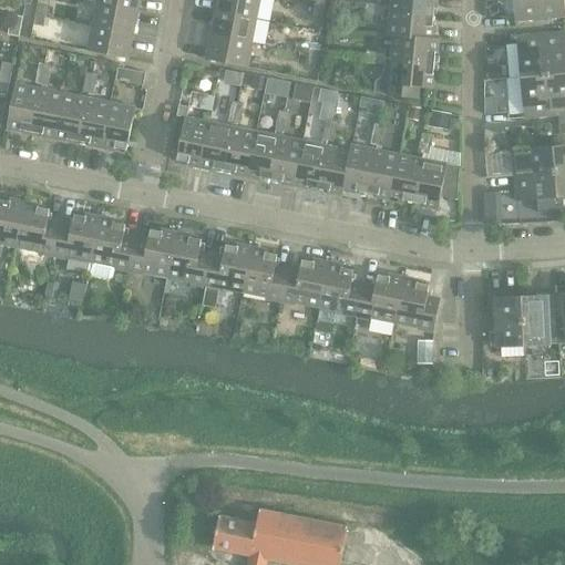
[(89,0),(95,1),(134,9),(134,8),(135,0),(89,0)]
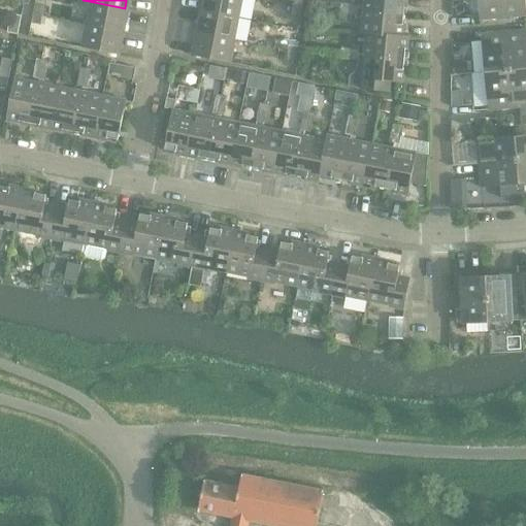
[(204,0),(202,9),(237,17),(240,0),(204,0)]
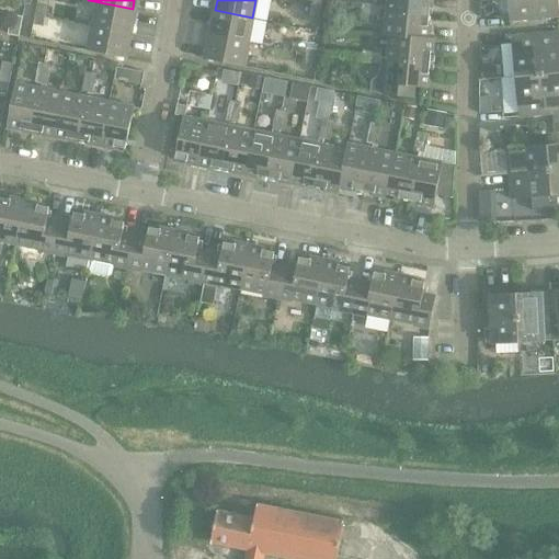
[(385,0),(384,10),(428,14),(429,4),(431,4),(431,0),(385,0)]
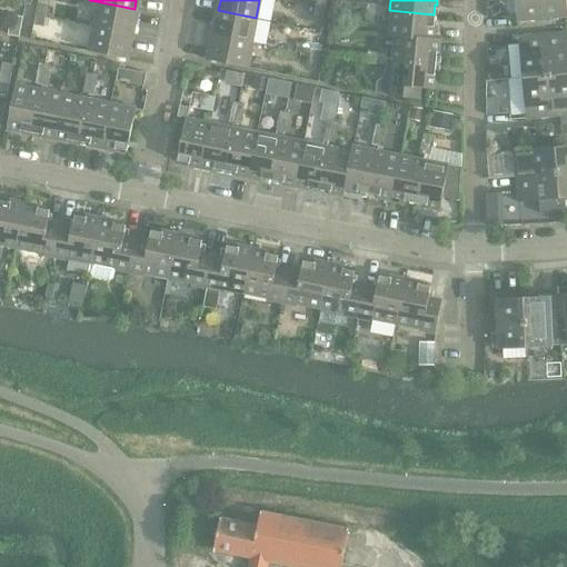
[(513,0),(516,20),(540,17),(538,0),(513,0)]
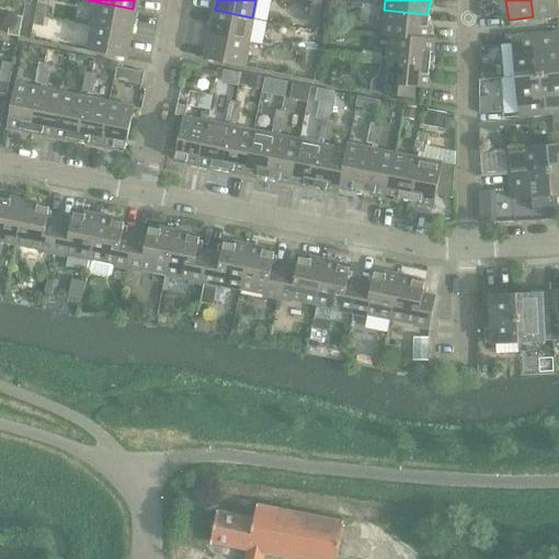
[(531,0),(533,16),(558,14),(556,0),(531,0)]
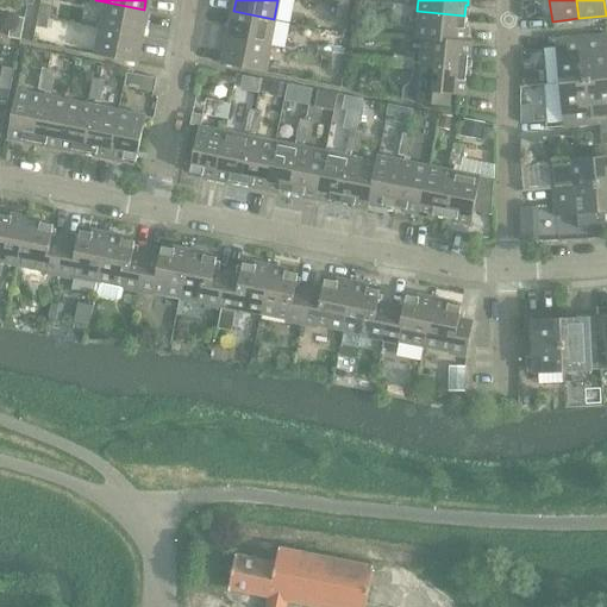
[(102,1),(98,27),(142,36),(146,10),(144,8),(144,10),(102,1)]
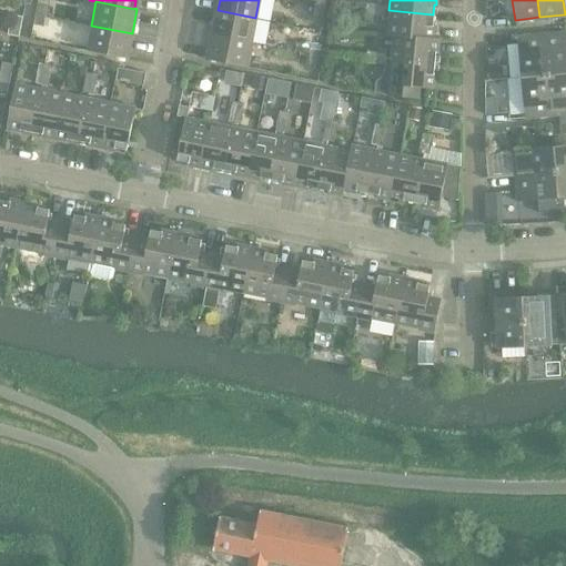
[(363,12),(373,13),(374,2),(364,2),(363,12)]
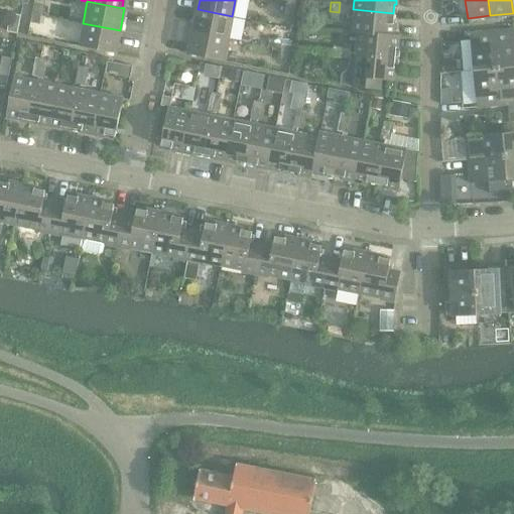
[(340,2),(339,12),(348,13),(349,3),(340,2)]
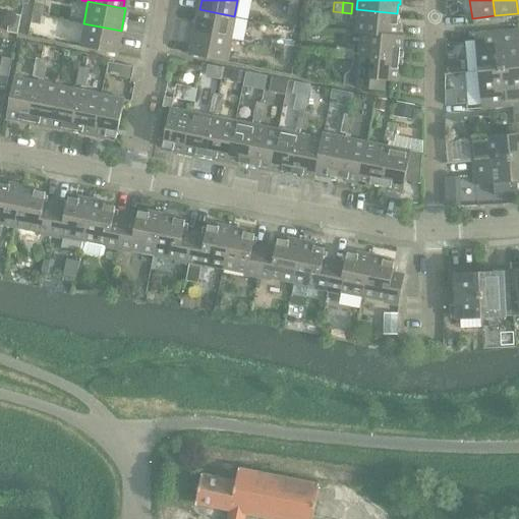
[(33,3),(31,12),(41,14),(43,5),(33,3)]
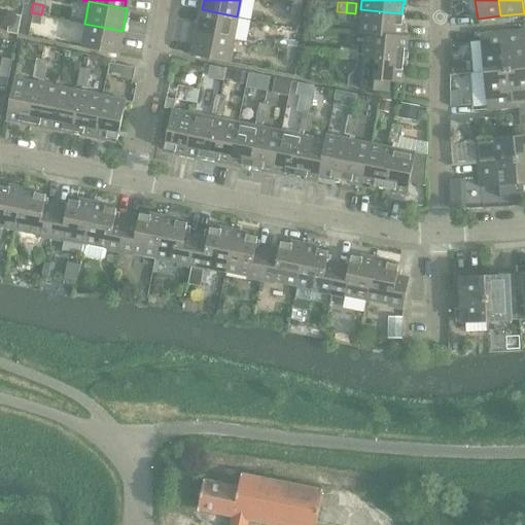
[(301,6),(290,5),(289,14),(300,15),(301,6)]
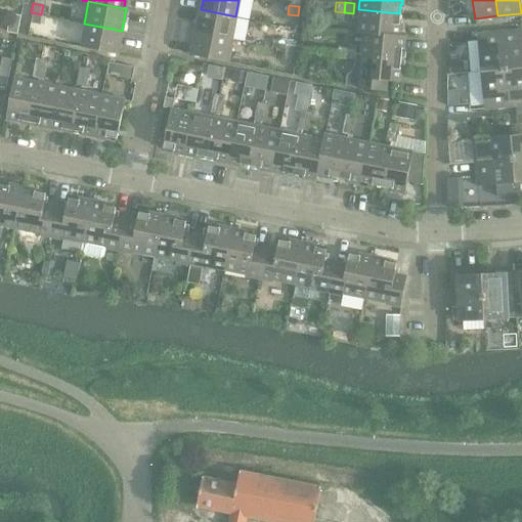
[(199,8),(193,31),(231,38),(235,16),(201,9),(199,8)]
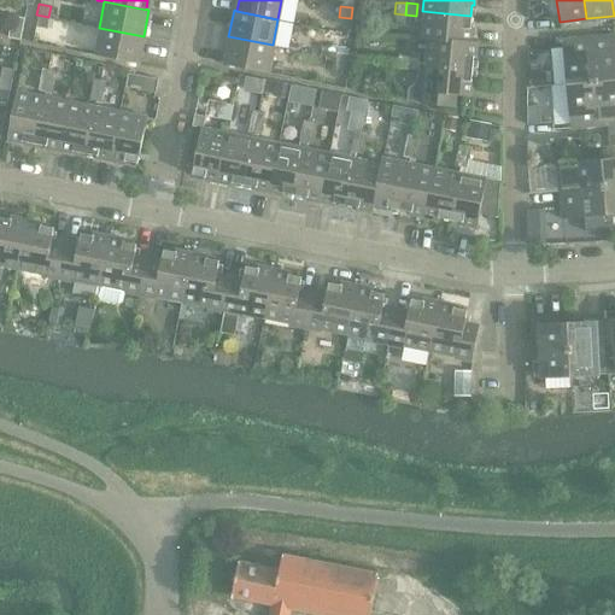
[(470,16),(422,11),(420,37),(426,39),(426,37),(470,41),(470,40),(472,27),(469,25),(470,16)]
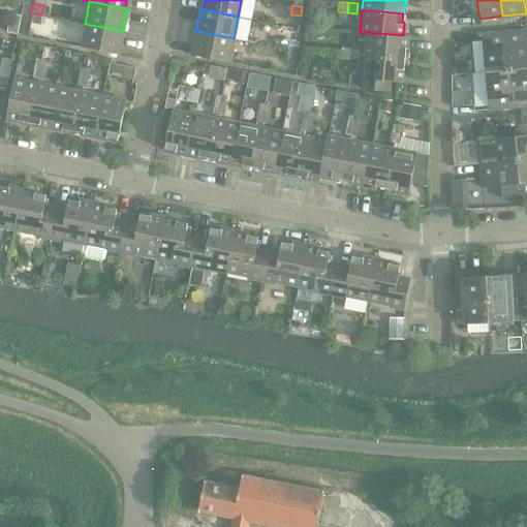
[(9,12),(8,22),(18,24),(20,14),(9,12)]
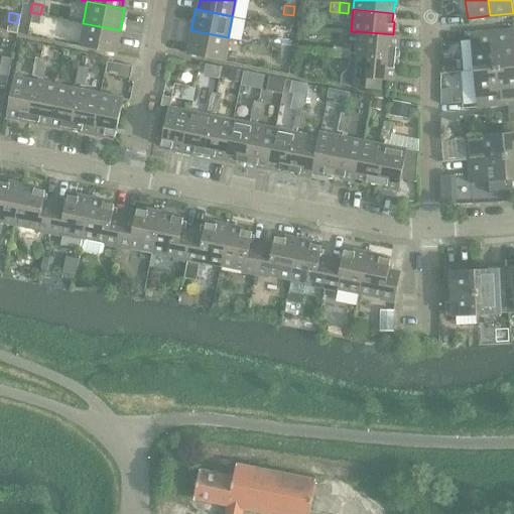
[(40,14),(30,12),(29,21),(38,23),(40,14)]
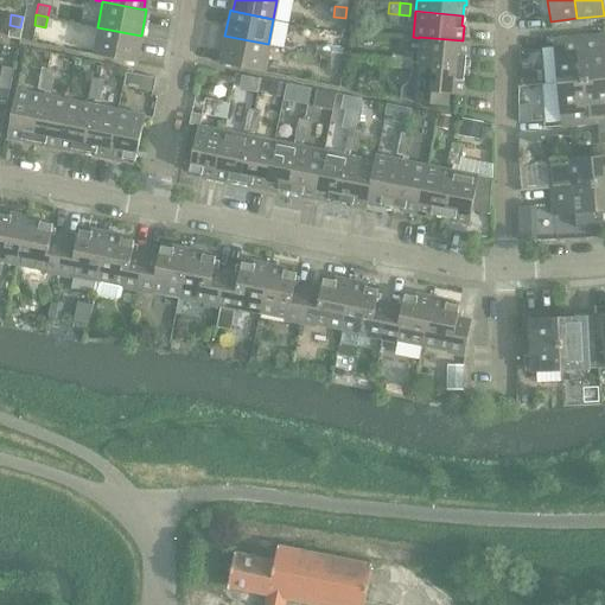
[(20,27),(10,25),(7,36),(18,38),(20,27)]
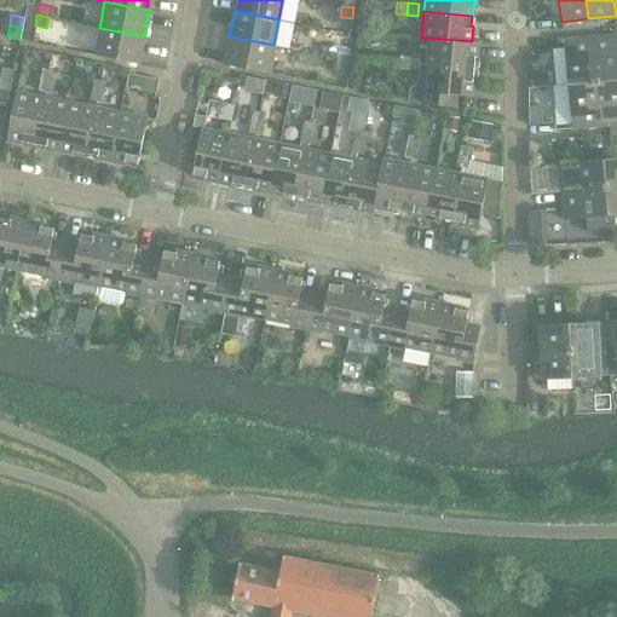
[(144,36),(99,28),(94,55),(138,63),(144,36)]
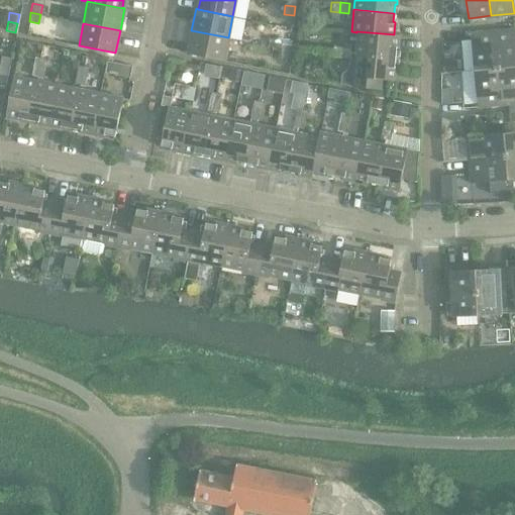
[(514,27),(493,30),(496,67),(514,65),(514,27)]
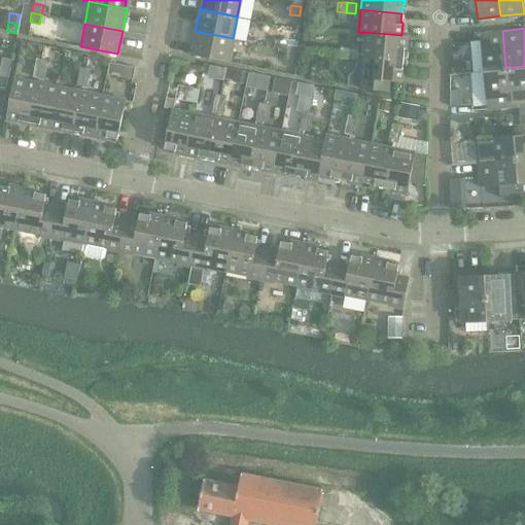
[(233,38),(195,31),(190,54),(228,61),(233,38)]
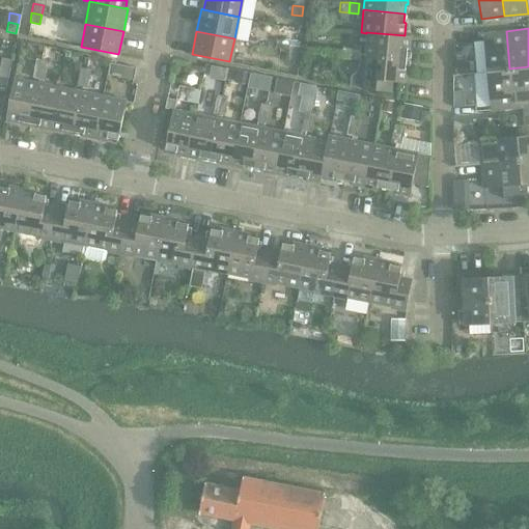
[(482,33),(485,72),(509,68),(506,31),(482,33)]
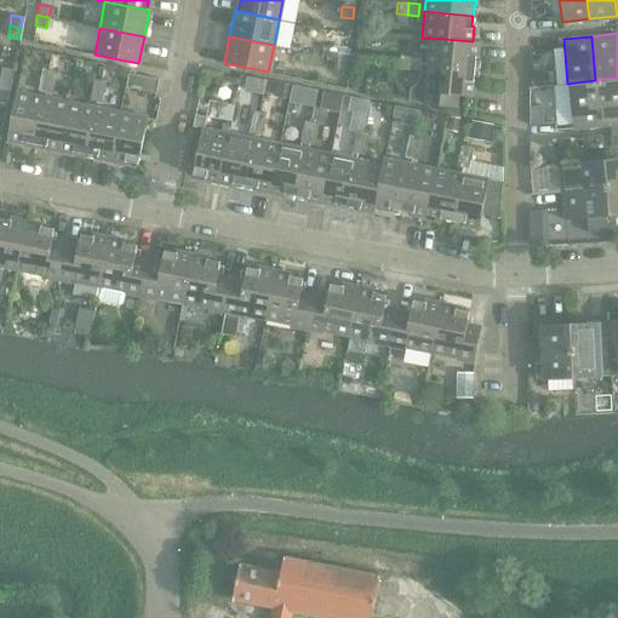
[(428,39),(425,63),(473,68),(474,57),(478,57),(479,41),(473,40),(473,41),(428,38),(428,39)]
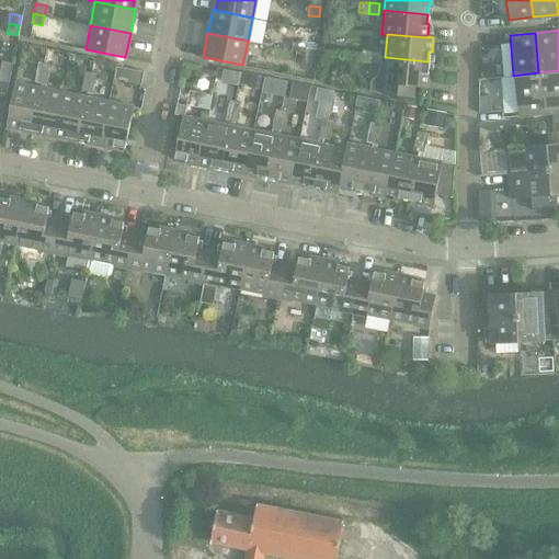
[(306,43),(305,53),(316,54),(316,44),(306,43)]
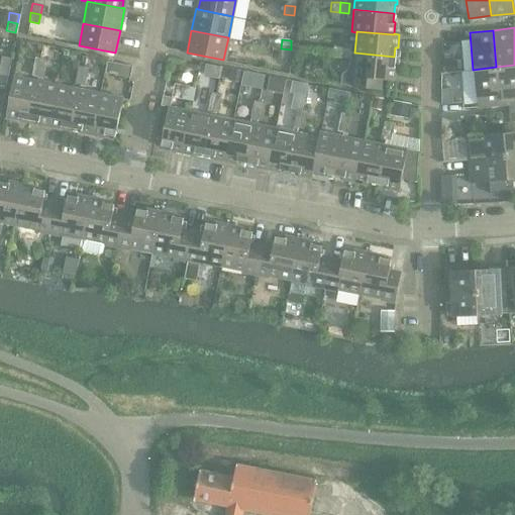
[(331,56),(340,57),(341,46),(332,45),(331,56)]
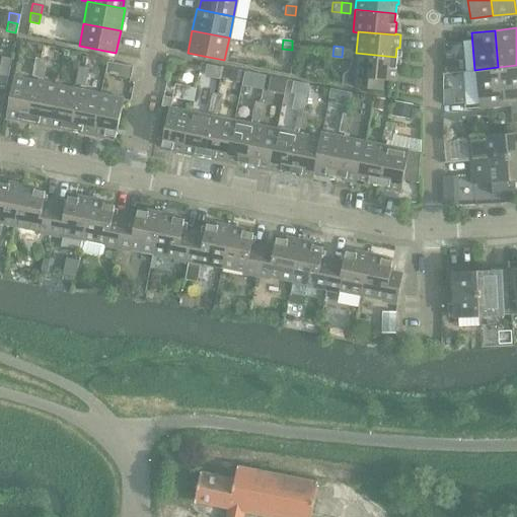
[(381,78),(396,80),(397,66),(395,66),(395,57),(356,53),(351,52),(352,48),(343,47),(342,57),(350,58),(349,67),(342,73),(341,84),(353,86),(380,89),(381,78)]
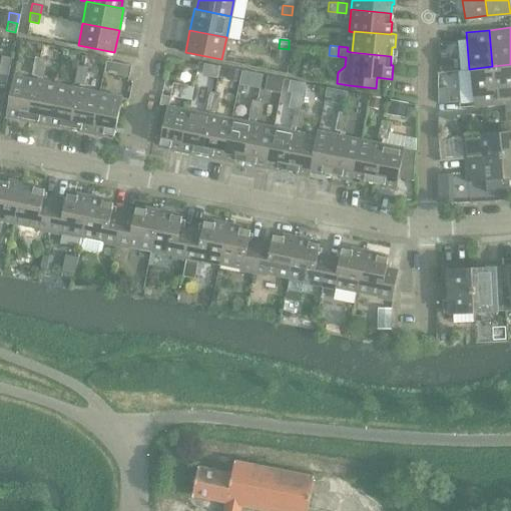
[(289,49),(279,48),(278,57),(288,58),(289,49)]
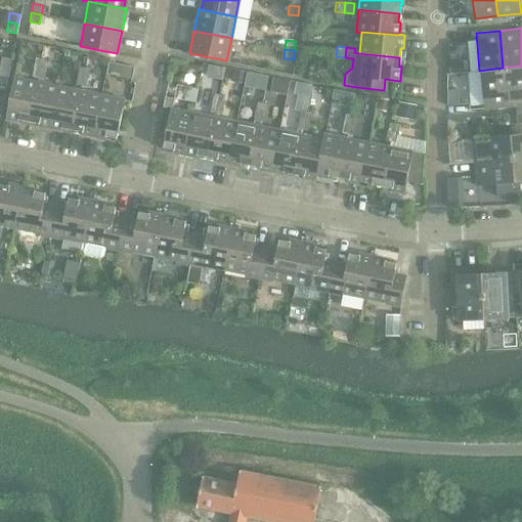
[(1,56),(0,61),(0,66),(9,67),(10,58),(1,56)]
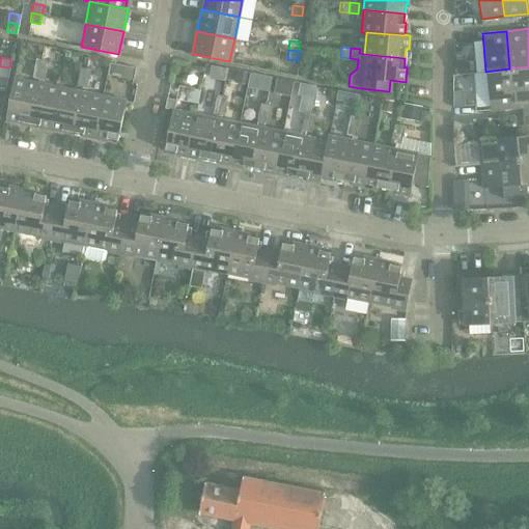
[(36,58),(34,67),(44,70),(46,60),(36,58)]
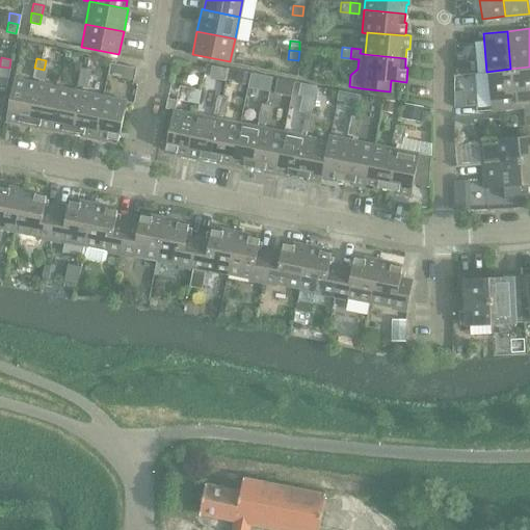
[(106,74),(132,79),(133,79),(135,67),(109,61),(106,74)]
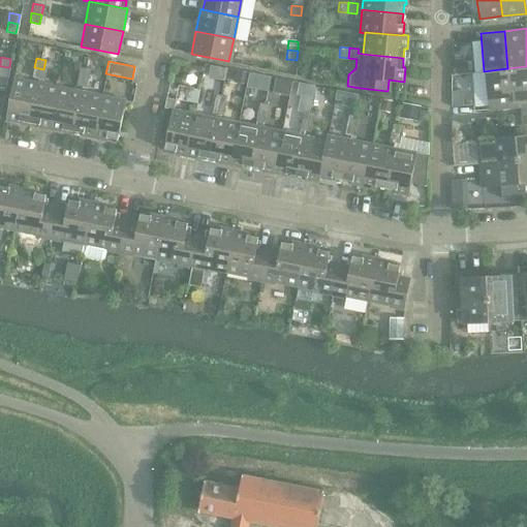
[(463,61),(452,62),(453,72),(464,71),(463,61)]
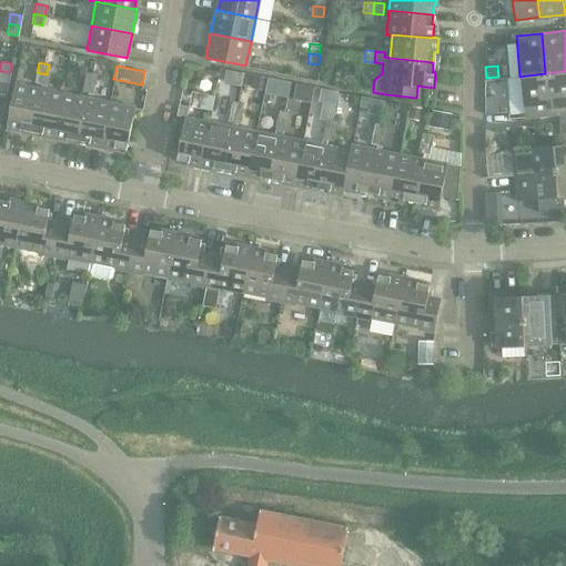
[(10,72),(0,71),(0,80),(8,82),(10,72)]
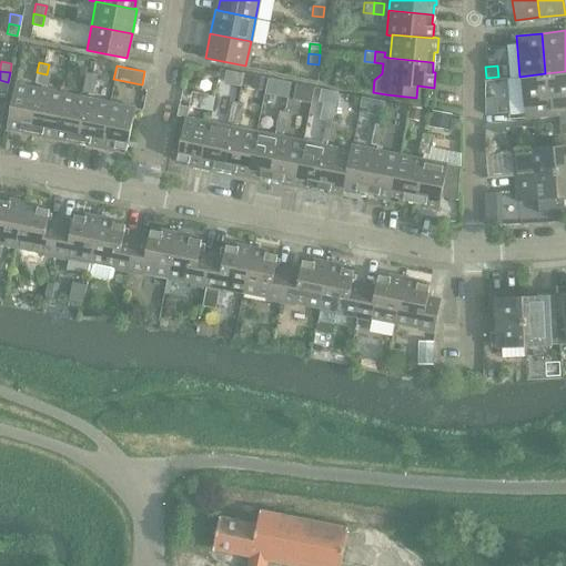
[(86,71),(83,81),(94,83),(97,73),(86,71)]
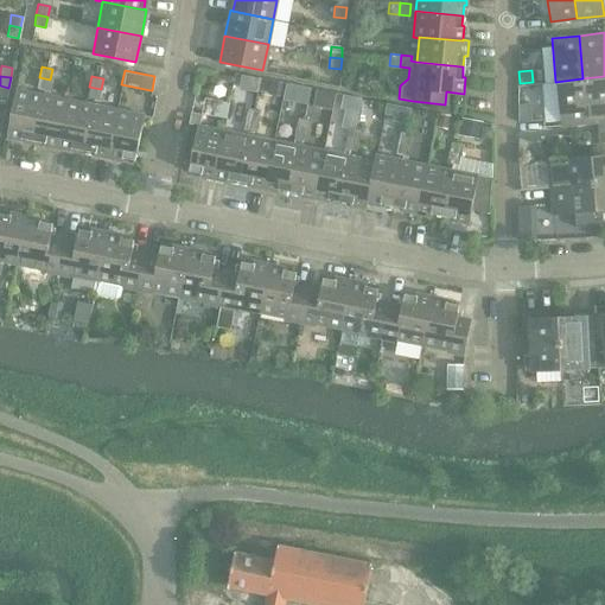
[(604,76),(583,78),(587,122),(597,121),(604,120),(604,76)]
